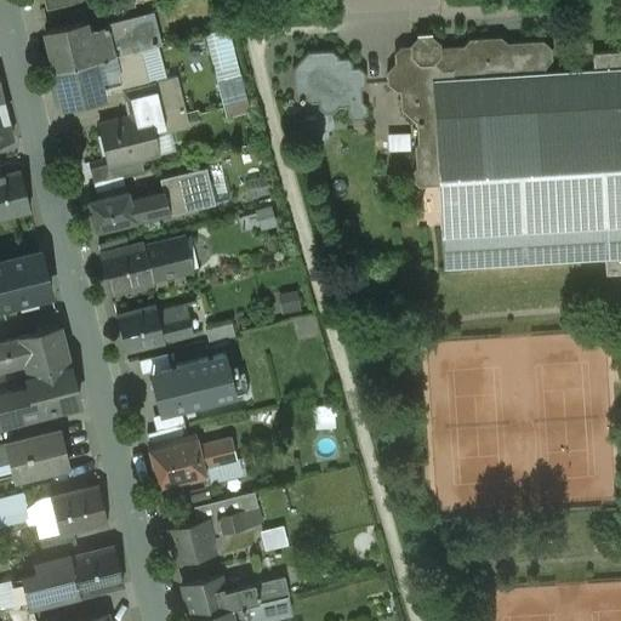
[(154,45),(147,17),(103,28),(110,56),(141,49),(154,45)]
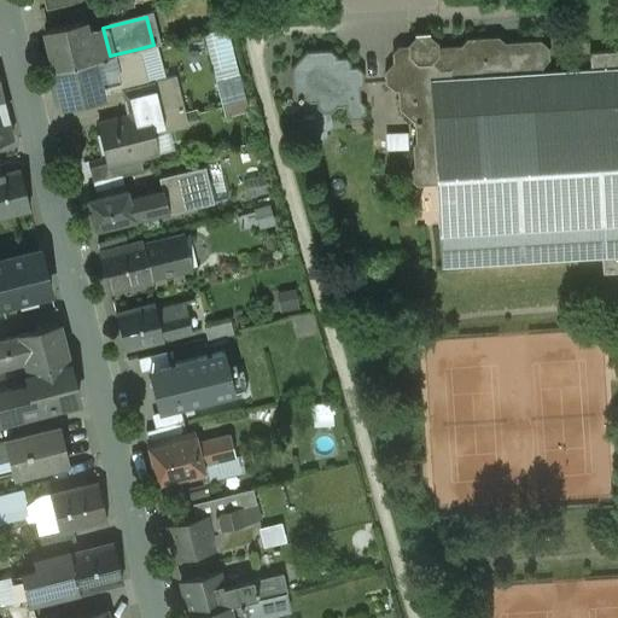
[(82,23),(46,31),(54,69),(93,60),(110,56),(103,28),(85,33),(82,23)]
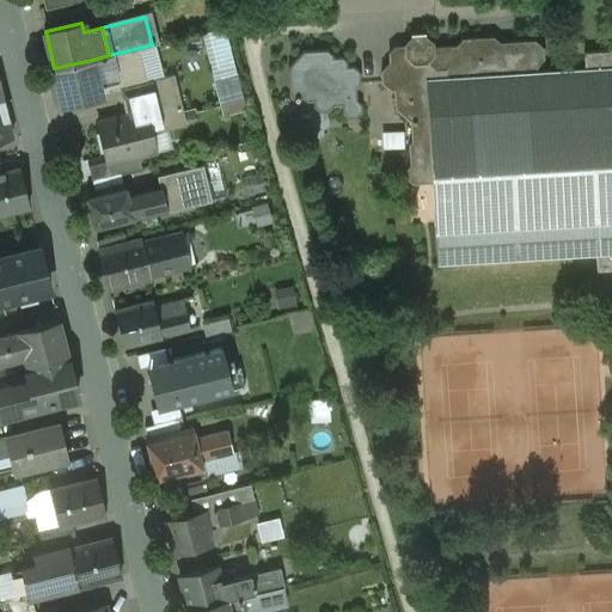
[(494,36),(463,38),(457,44),(433,47),(433,43),(423,35),(423,36),(412,36),(405,44),(405,55),(399,55),(399,61),(389,62),(381,71),(381,83),(391,90),(395,90),(396,108),(410,121),(411,141),(409,144),(410,164),(408,167),(408,179),(412,183),(433,183),(427,79),(537,73),(537,67),(544,59),(543,48),(534,40),(500,42),(494,36)]
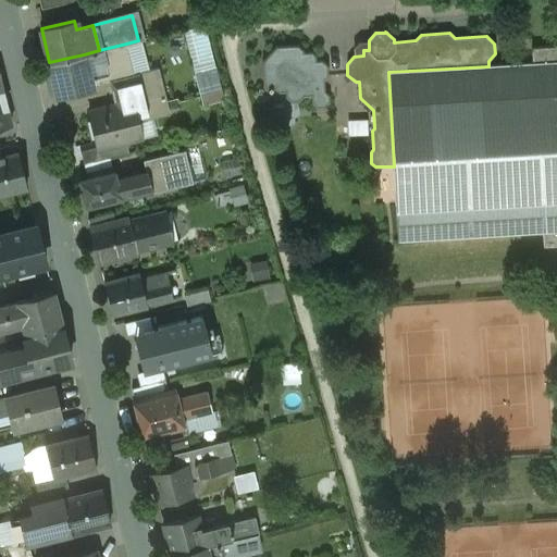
[(99,50),(84,54),(90,81),(98,78),(99,84),(110,81),(131,75),(134,74),(126,44),(99,50)]
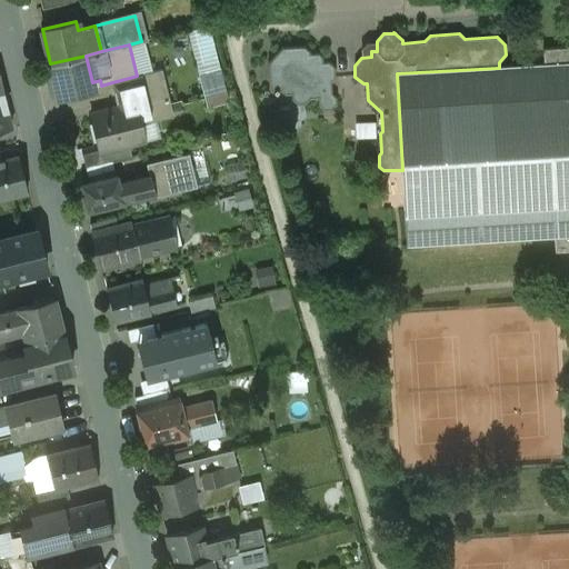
[(309,51),(305,46),(282,48),(268,62),(269,89),(276,95),(291,93),(292,99),(298,103),(305,103),(310,98),(318,98),(319,106),(325,110),(331,110),(337,105),(336,97),(331,92),(331,82),(335,78),(335,67),(329,61),(322,61),(322,56),(319,53),(310,53),(309,51)]
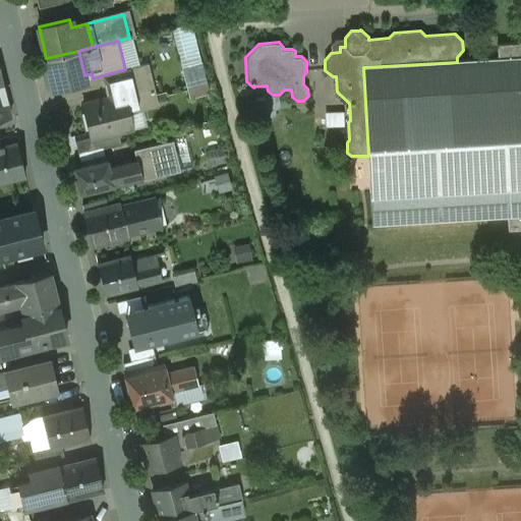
[(457,62),(363,67),(368,156),(372,224),(507,216),(508,230),(520,229),(520,43),(497,45),(498,59),(457,62)]
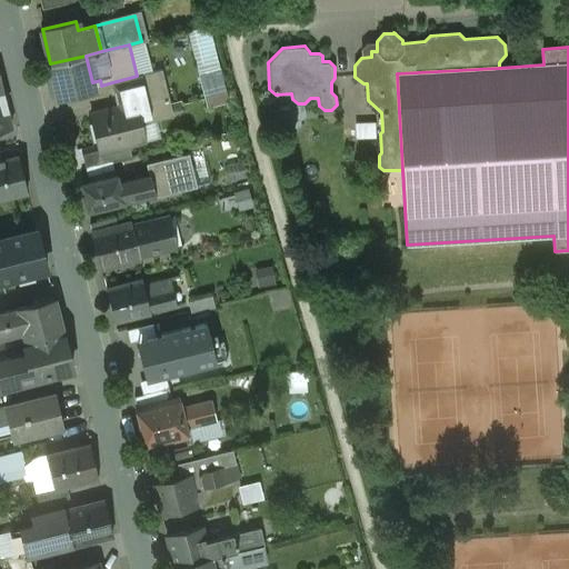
[(50,63),(59,99),(95,91),(92,82),(86,56),(50,63)]
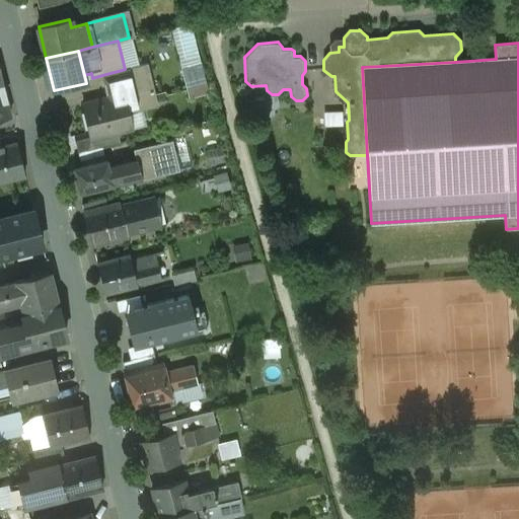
[(201,63),(188,66),(194,87),(207,84),(201,63)]
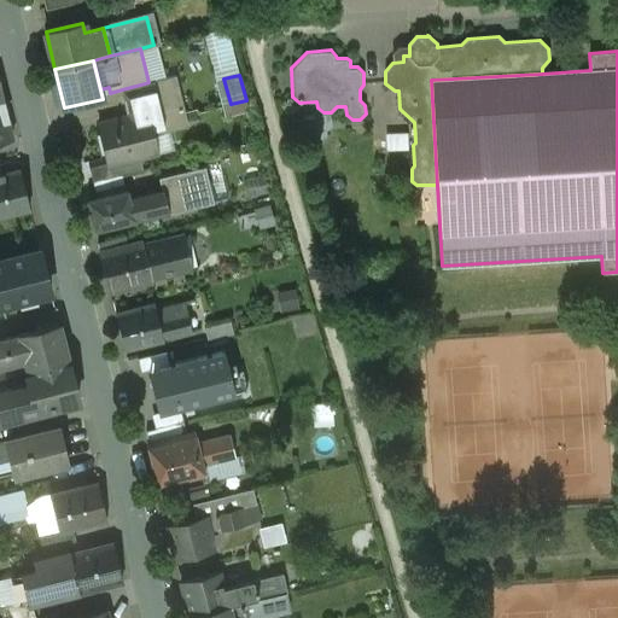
[(149,82),(145,83),(149,97),(178,89),(174,76),(149,82)]
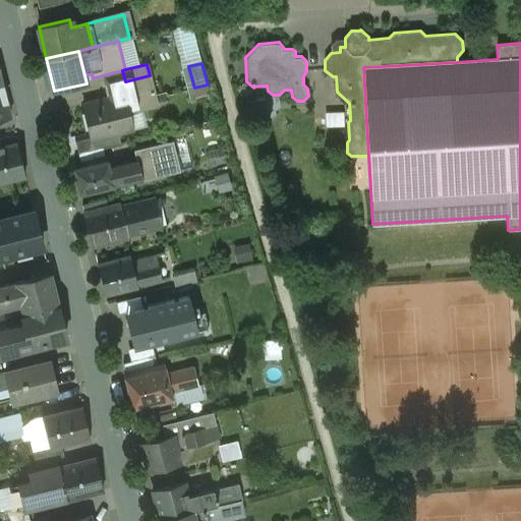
[(122,70),(103,75),(106,88),(125,82),(125,81),(122,70)]
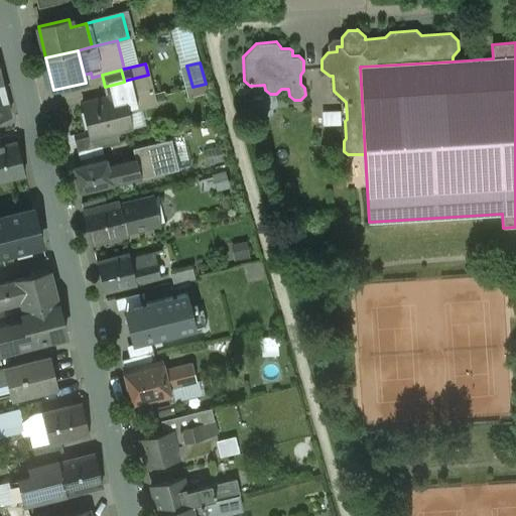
[(148,75),(124,81),(124,82),(105,87),(107,98),(123,94),(124,95),(151,88),(148,75)]
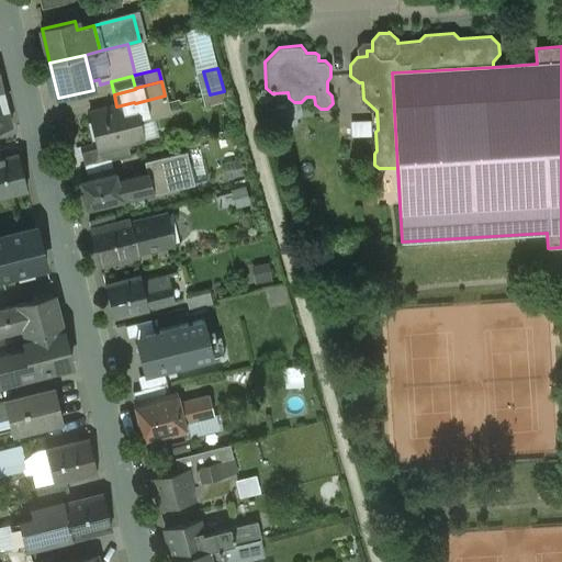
[(2,90),(0,90),(0,127),(11,125),(2,90)]
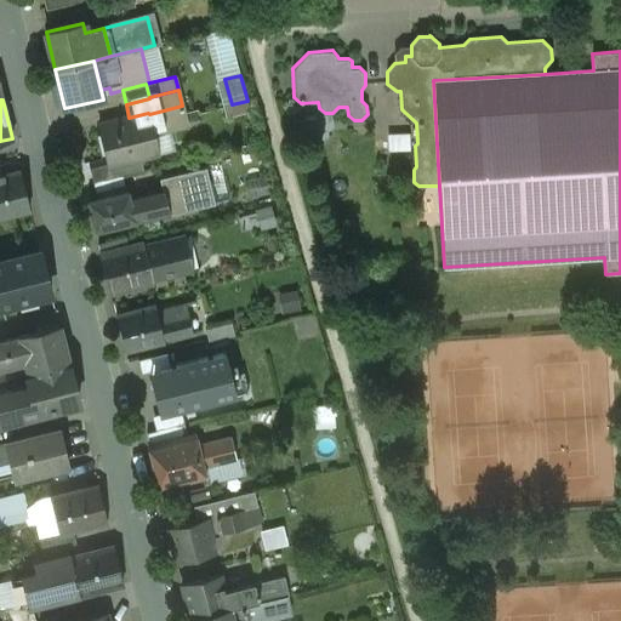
[(182,106),(149,114),(154,135),(187,125),(182,106)]
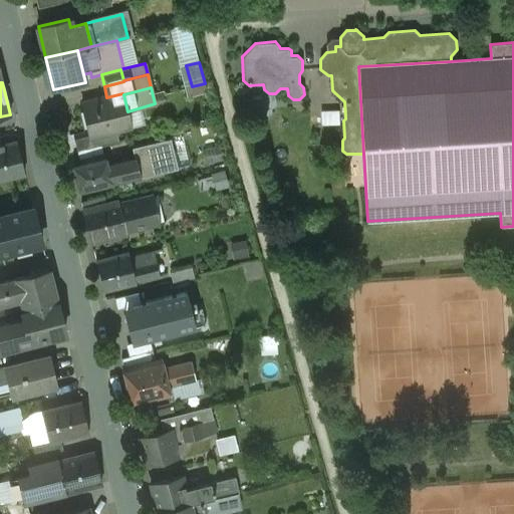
[(106,97),(82,104),(89,136),(96,135),(131,125),(127,111),(123,94),(122,93),(106,97)]
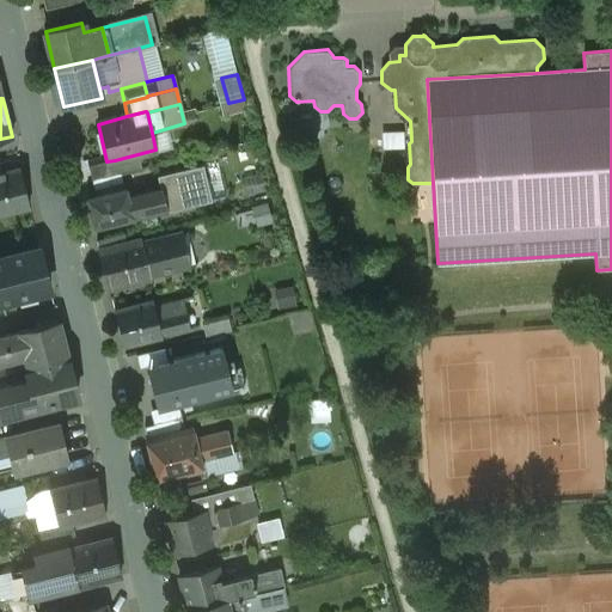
[(385,146),(407,146),(407,132),(385,132),(385,146)]
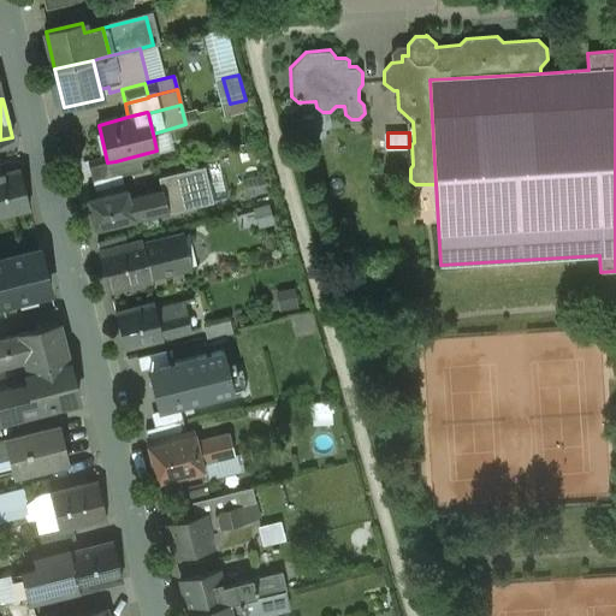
[(107,163),(89,167),(93,182),(119,175),(116,161),(107,163)]
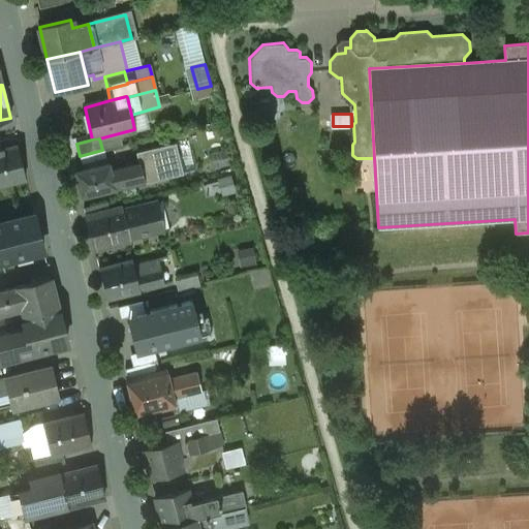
[(175,143),(136,152),(139,163),(111,170),(116,189),(145,182),(145,183),(183,173),(175,143)]
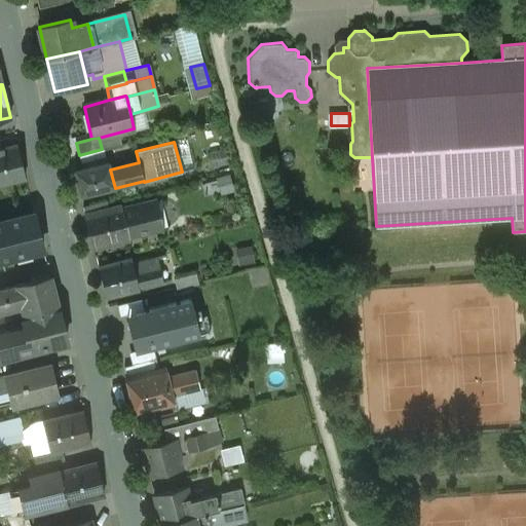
[(16,144),(0,147),(0,183),(25,177),(16,144)]
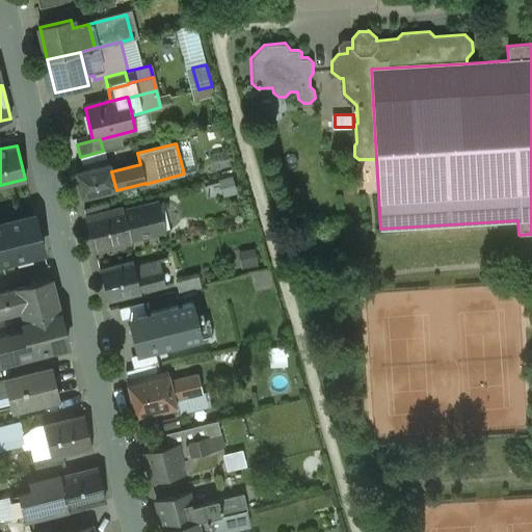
[(103,151),(80,157),(82,166),(107,161),(104,151),(103,151)]
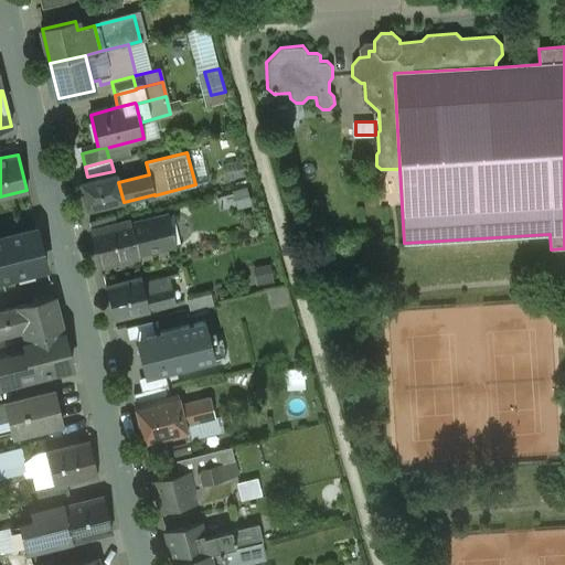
[(87,177),(80,179),(87,211),(124,202),(118,182),(116,170),(114,171),(87,177)]
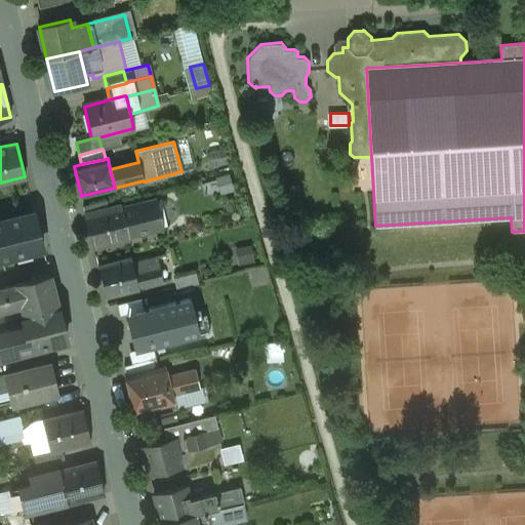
[(109,212),(86,217),(93,246),(130,238),(129,235),(164,227),(157,199),(123,207),(123,205),(109,209),(109,212)]
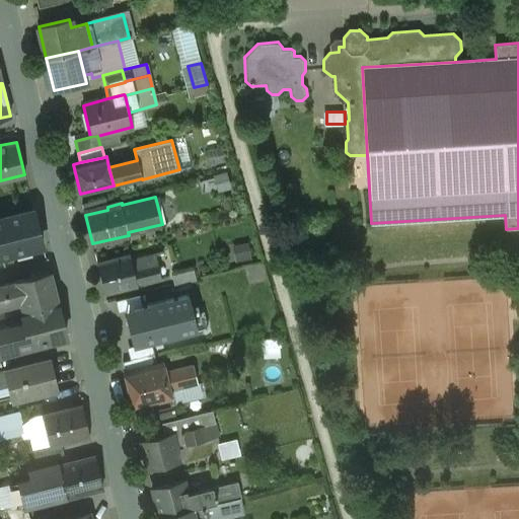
[(104,198),(82,204),(85,215),(107,210),(107,207),(104,198)]
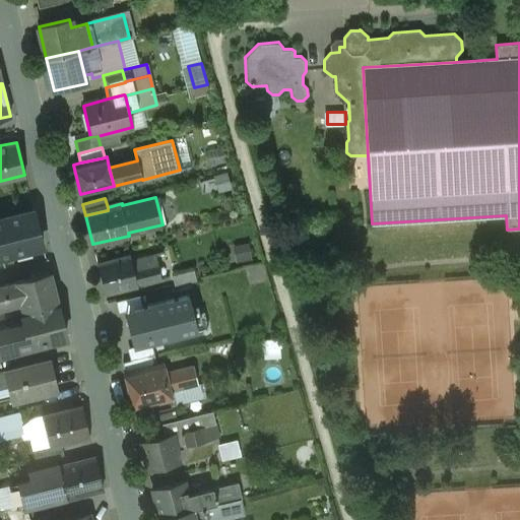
[(0,260),(55,249),(47,208),(0,217),(0,260)]
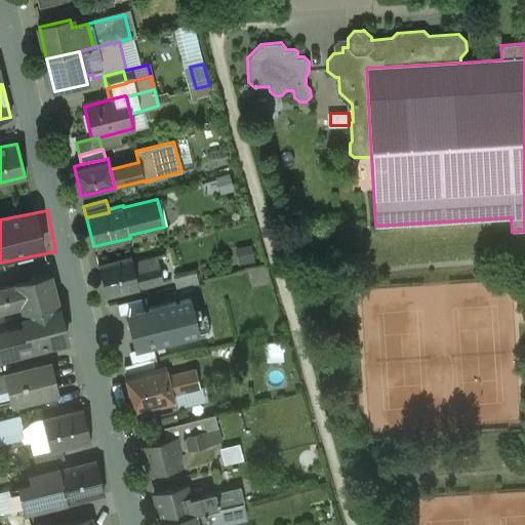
[(158,258),(132,265),(138,288),(163,282),(158,258)]
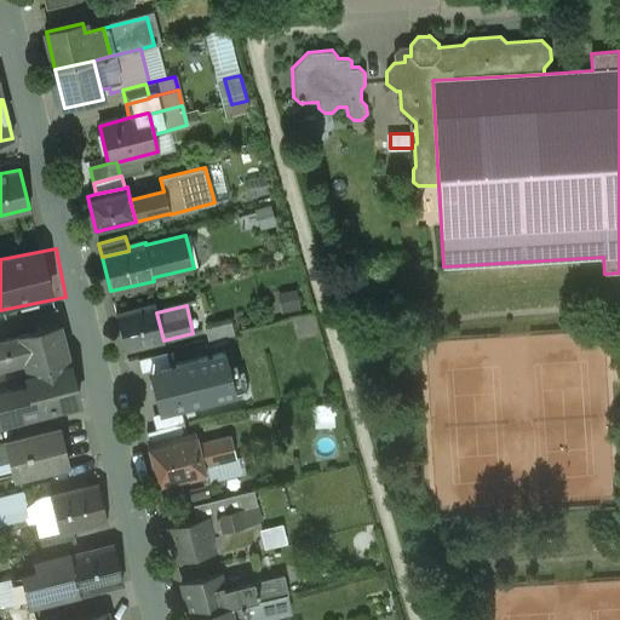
[(155,306),(116,316),(125,352),(164,343),(164,340),(156,313),(155,306)]
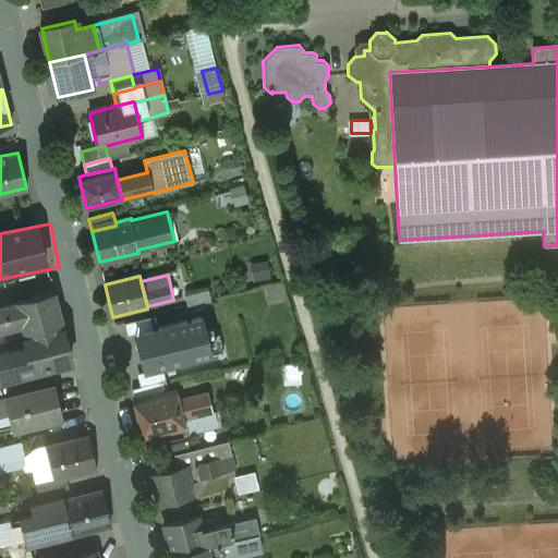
[(53,294),(17,303),(23,326),(24,331),(26,337),(61,328),(53,294)]
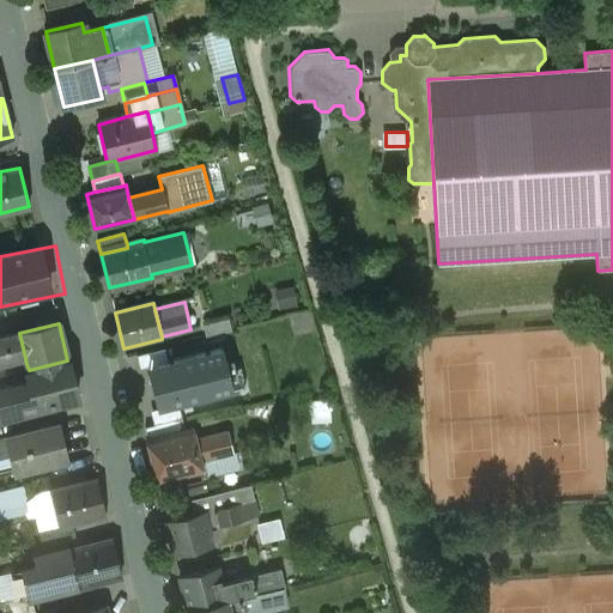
[(19,333),(0,337),(0,364),(25,358),(19,333)]
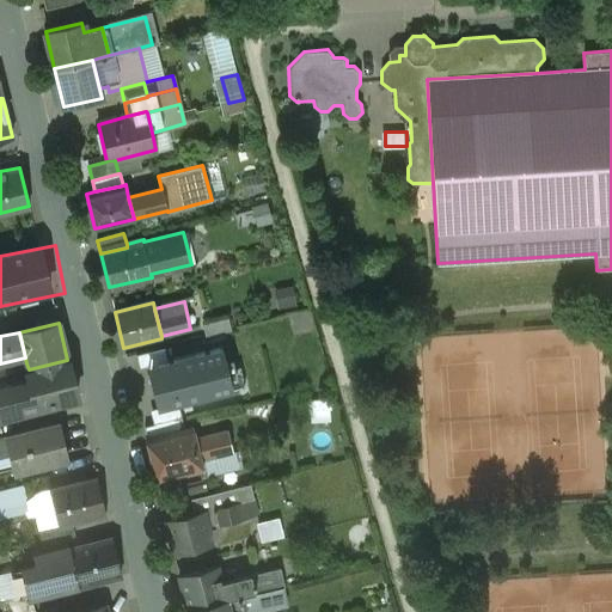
[(158,349),(133,355),(136,369),(146,367),(161,363),(158,349)]
